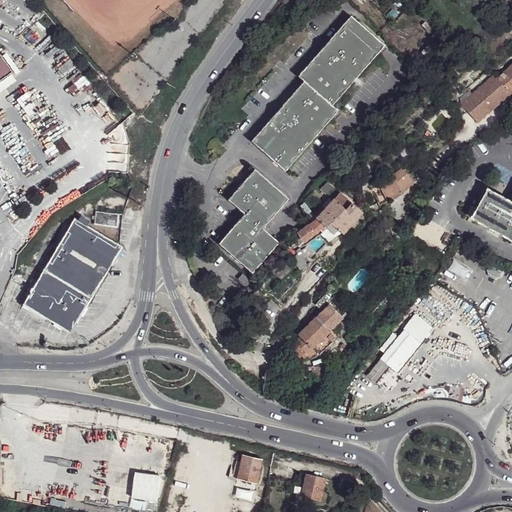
[(385,46),(351,17),(298,77),(304,82),(252,143),(285,173),(338,111),(333,107),(385,46)]
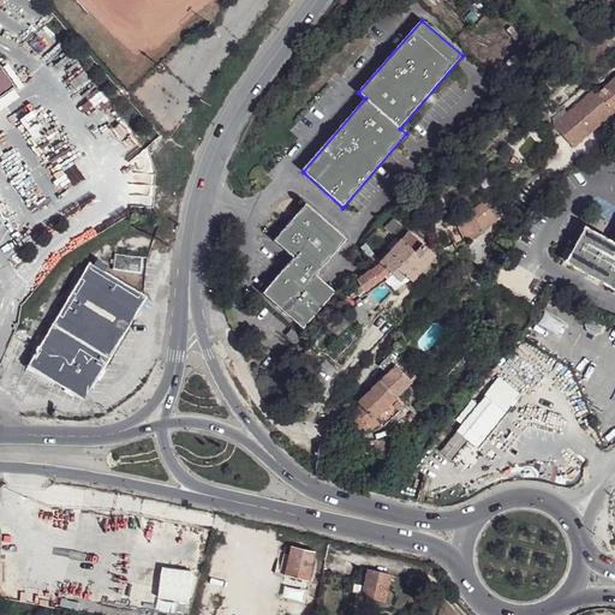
[(0,93),(15,82),(0,61),(0,93)]
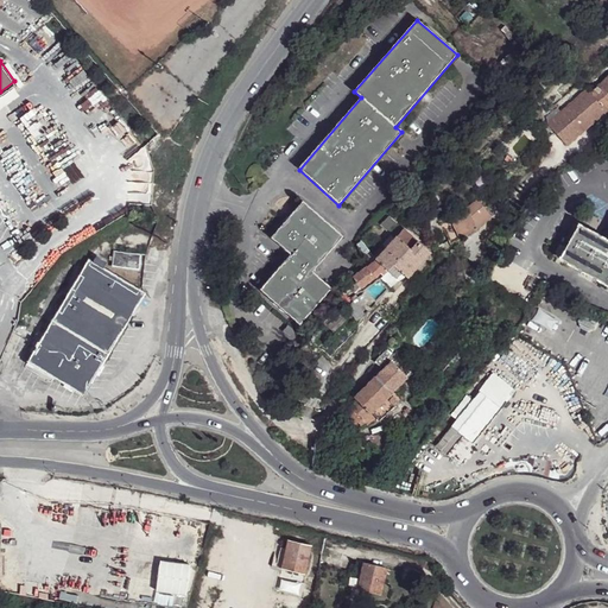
[(556,80),(544,65),(537,71),(542,77),(549,86),(556,80)]
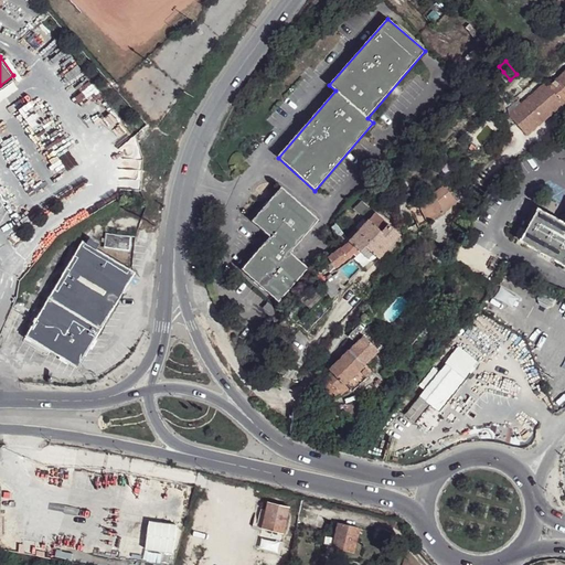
[(511,81),(510,80),(503,72),(498,75),(507,85),(511,81)]
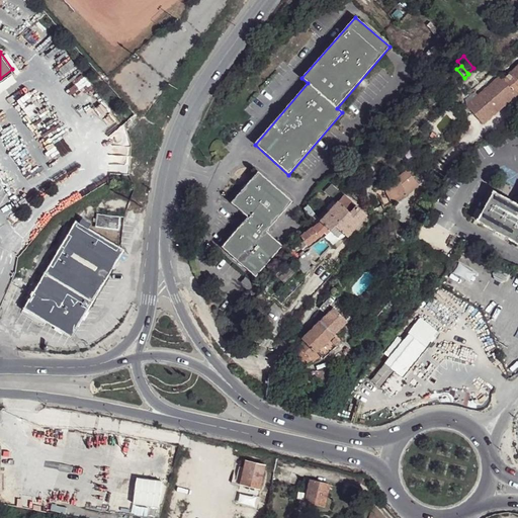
[(517,94),(517,66),(503,80),(517,95),(517,94)]
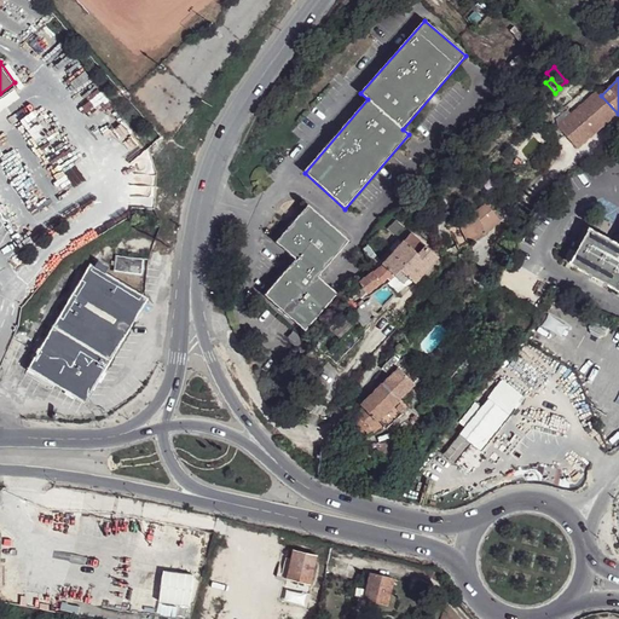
[(578,149),(618,114),(601,96),(597,92),(572,115),(560,126),(559,127),(578,149)]
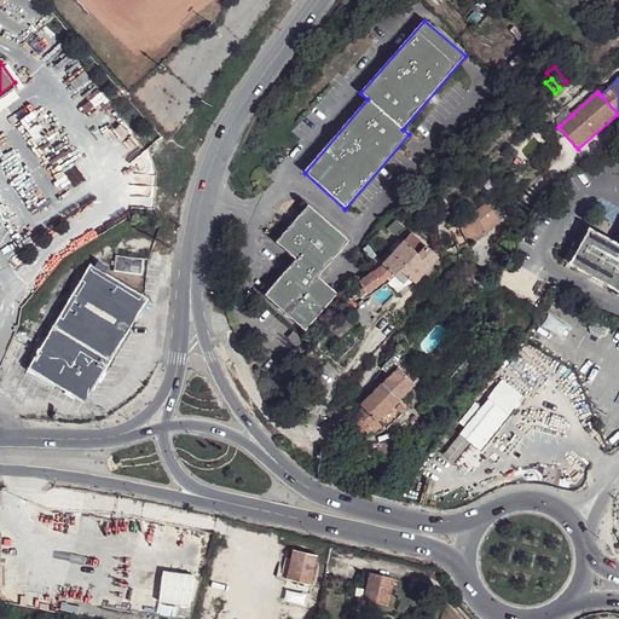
[(568,111),(556,121),(560,126),(572,115),(568,111)]
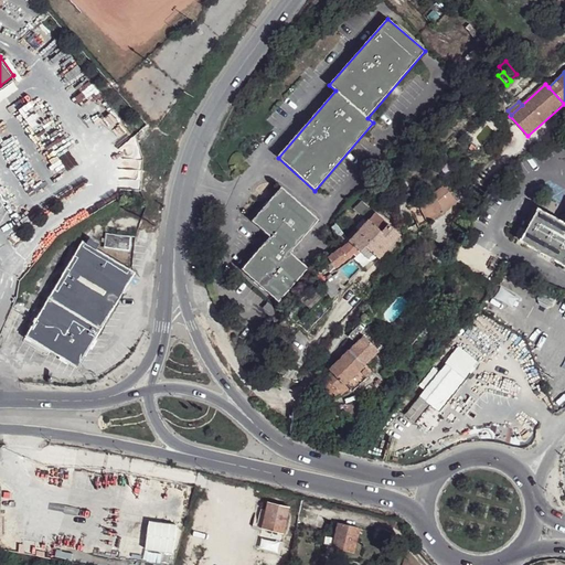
[(462,123),(472,113),(467,107),(458,117),(462,123)]
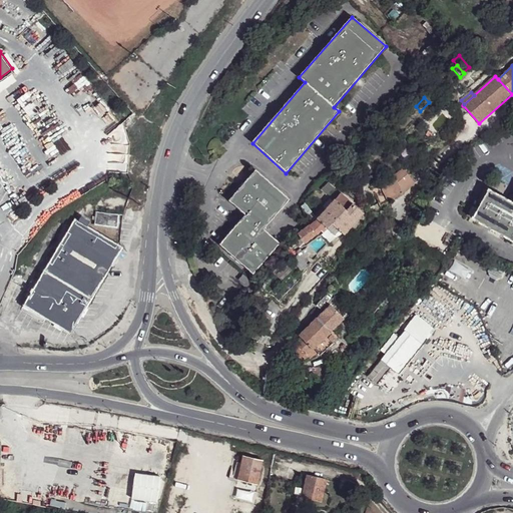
[(405,178),(409,186),(413,182),(402,168),(394,174),(396,178),(400,176),(405,178)]
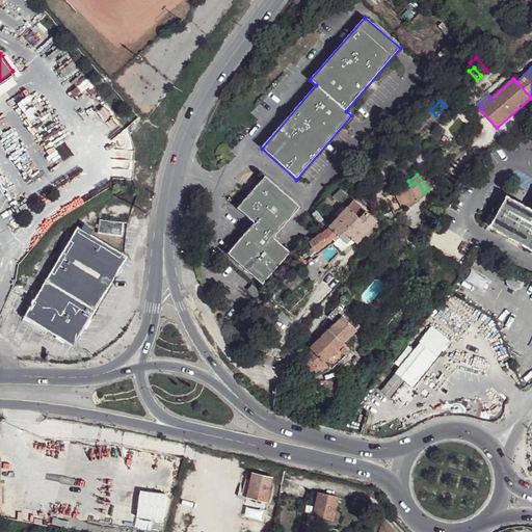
[(300,207),(265,177),(237,209),(255,223),(228,255),(263,286),(291,253),(274,238),(300,207)]
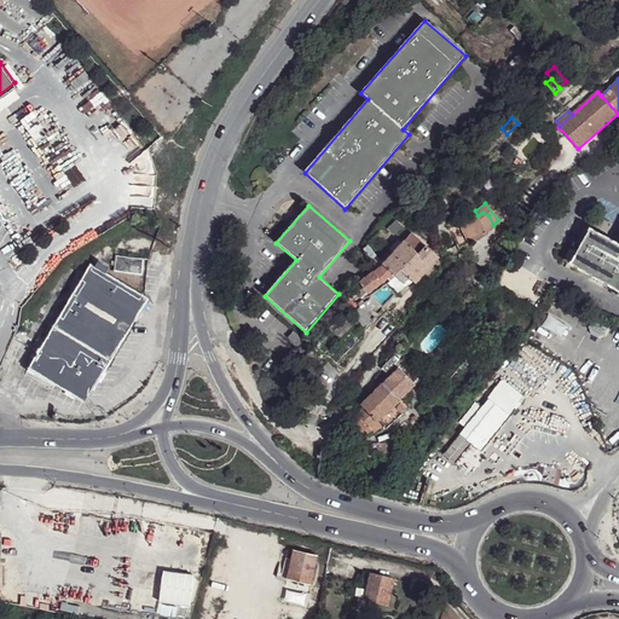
[(478,215),(485,232),(493,225),(489,215),(482,213),(478,215)]
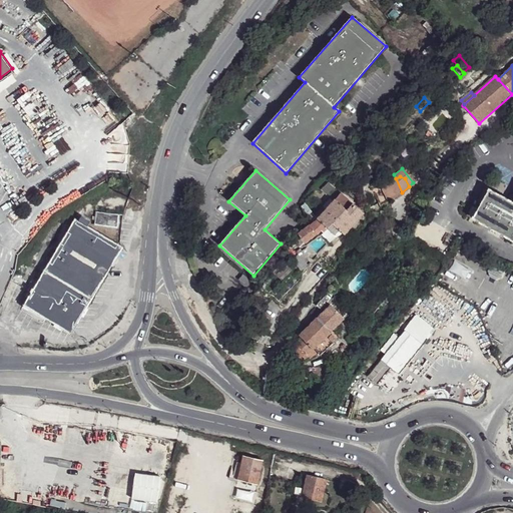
[(396,178),(382,184),(385,191),(389,199),(403,193),(402,192),(396,178)]
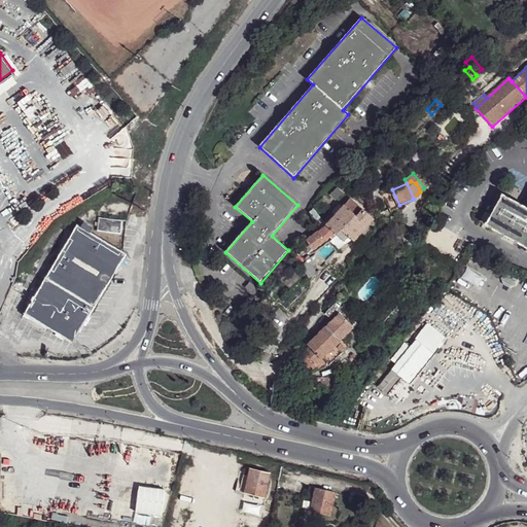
[(526,209),(526,211),(501,196),(484,225),(525,250),(526,250),(526,209)]
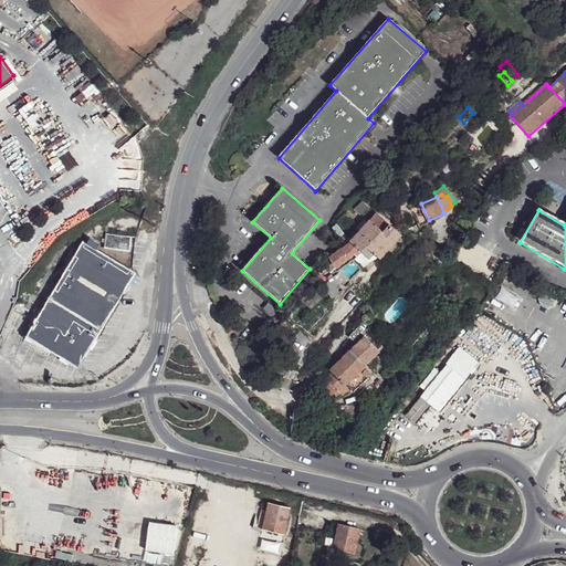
[(413,216),(419,227),(422,226),(430,222),(429,220),(425,211),(413,216)]
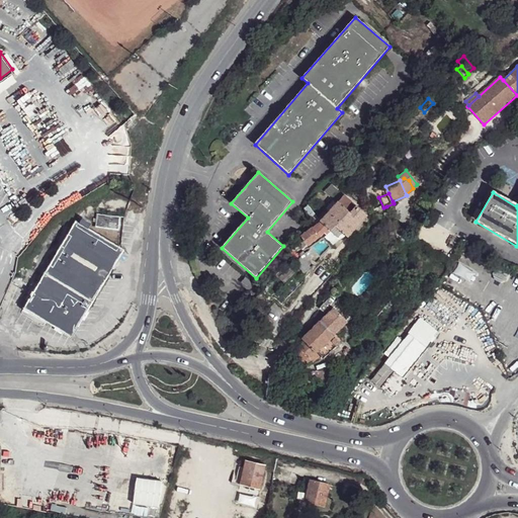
[(307,232),(300,236),(304,240),(309,247),(320,238),(321,239),(324,234),(327,237),(331,232),(339,238),(342,233),(347,237),(366,214),(344,194),(336,203),(330,210),(321,222),(316,225),(307,232)]
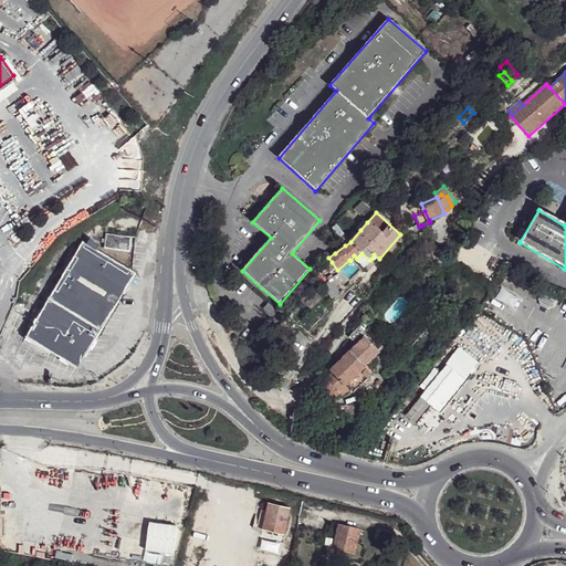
[(356,227),(360,230),(367,222),(364,219),(356,227)]
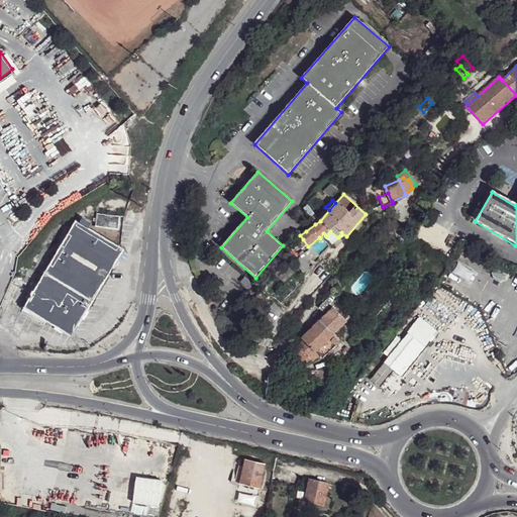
[(302,209),(315,224),(320,221),(307,205),(302,209)]
